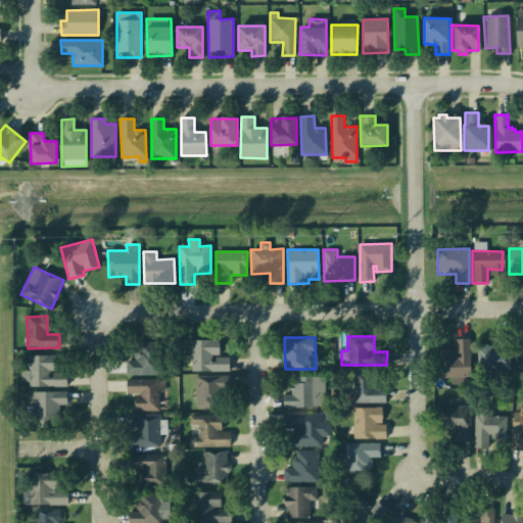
[(436,350),(455,349),(455,339),(469,338),(471,376),(438,378),(436,350)]
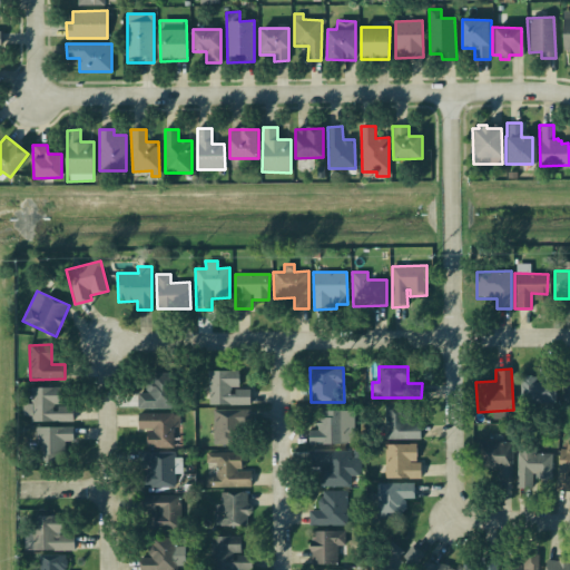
[(208,371),(209,405),(251,404),(249,390),(239,390),(239,370),(208,371)]
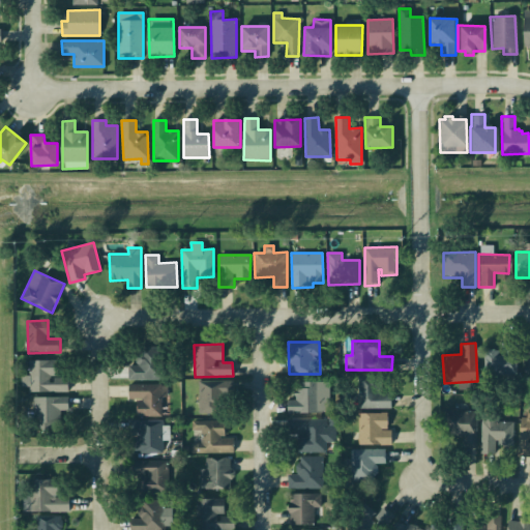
[(127,380),(162,380),(162,347),(136,347),(136,365),(127,365),(127,380)]
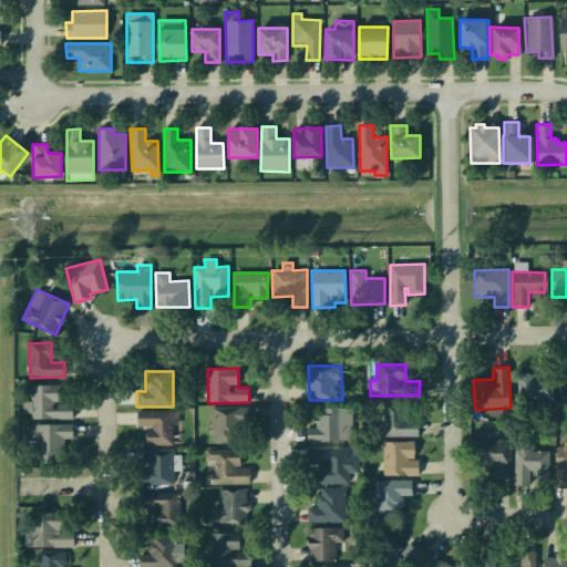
[(517,374),(533,374),(533,381),(550,380),(550,400),(518,401),(517,374)]
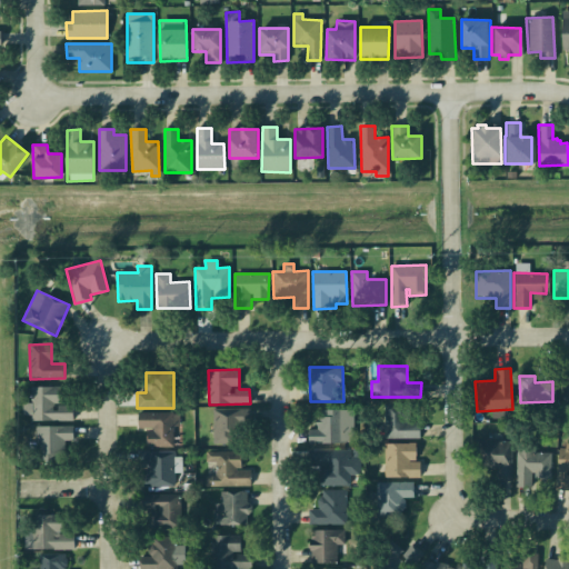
[(62,387),(32,387),(32,403),(23,403),(23,415),(32,415),(32,421),(73,421),(73,406),(63,406),(62,387)]
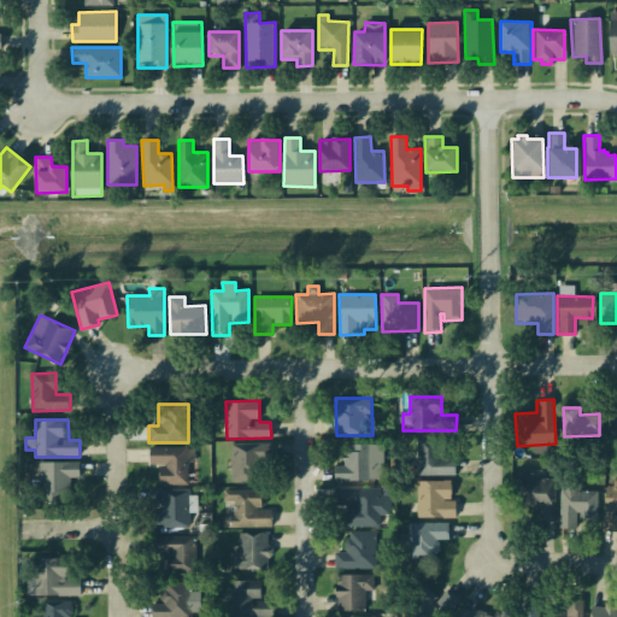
[(418,476),(456,475),(456,453),(447,453),(446,439),(417,439),(418,476)]
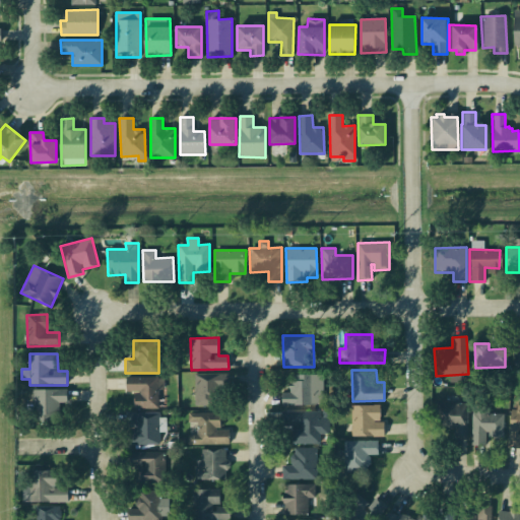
[(195,406),(218,405),(218,374),(194,374),(195,406)]
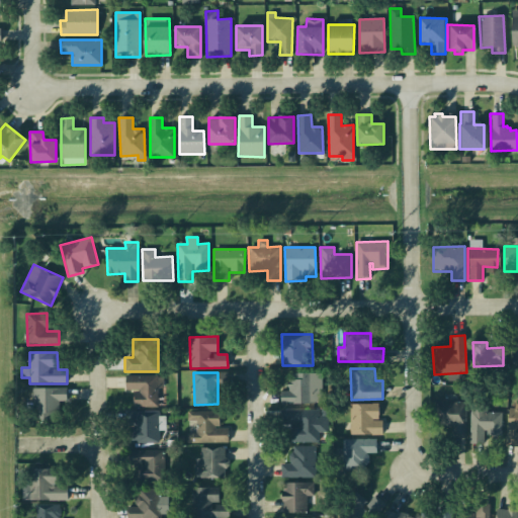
[(322,372),(289,373),(289,391),(280,392),(281,404),(323,403),(322,372)]
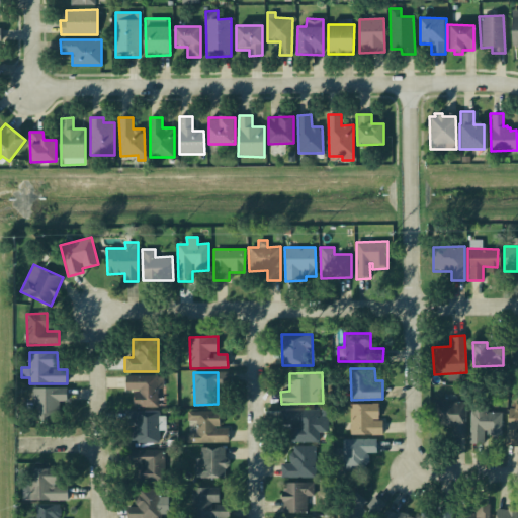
[(126,375),(125,390),(135,391),(135,406),(163,407),(164,376),(126,375)]
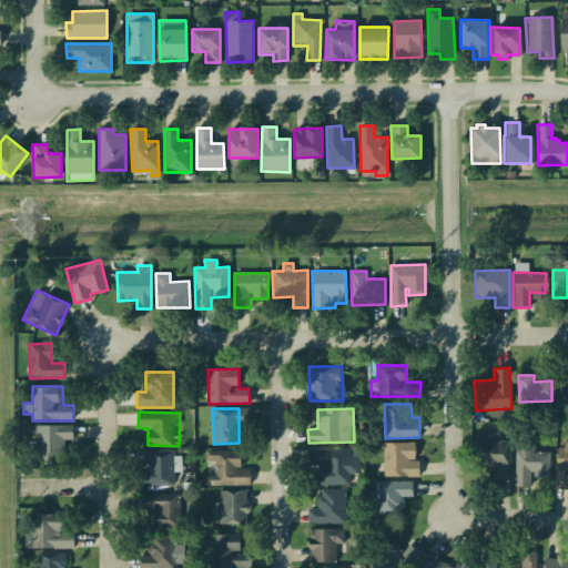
[(37,426),(38,460),(66,459),(66,440),(73,440),(73,425),(37,426)]
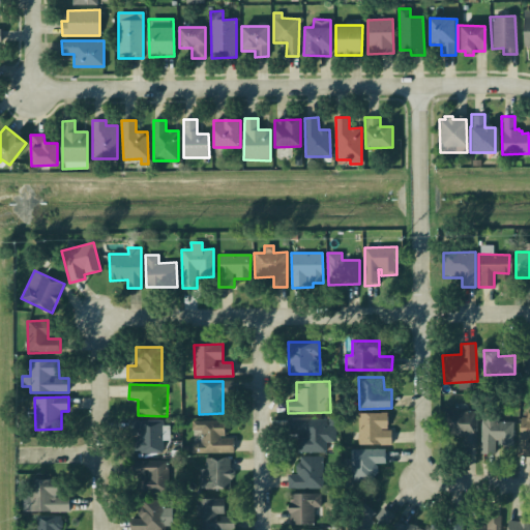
[(444,409),(476,410),(475,444),(461,444),(461,436),(450,436),(450,429),(443,429),(444,409)]
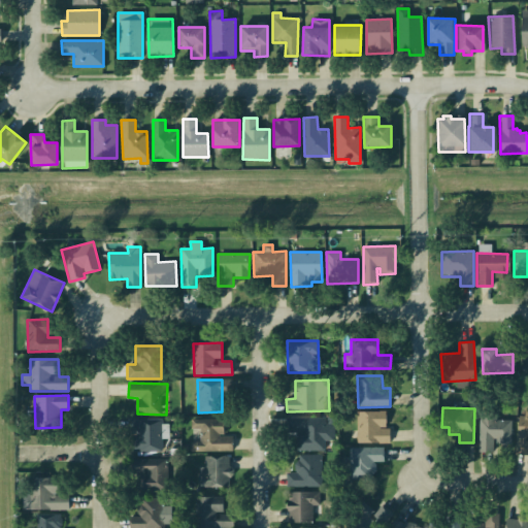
[(518,415),(524,416),(525,407),(527,407),(527,454),(514,453),(518,415)]
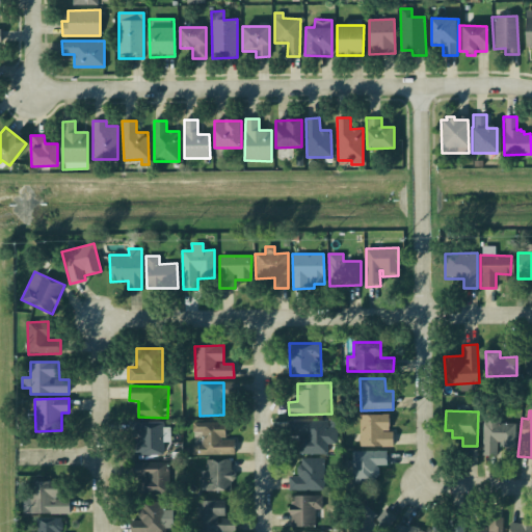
[(482,414),(500,414),(500,423),(514,423),(513,455),(480,454),(482,414)]
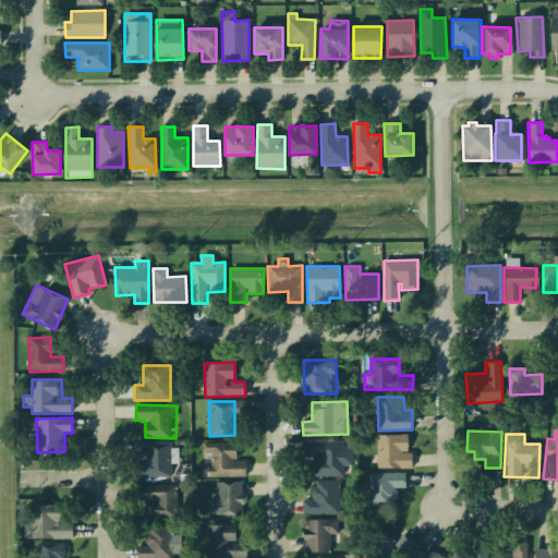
[(412,452),(409,452),(408,435),(377,435),(377,469),(412,468),(412,452)]
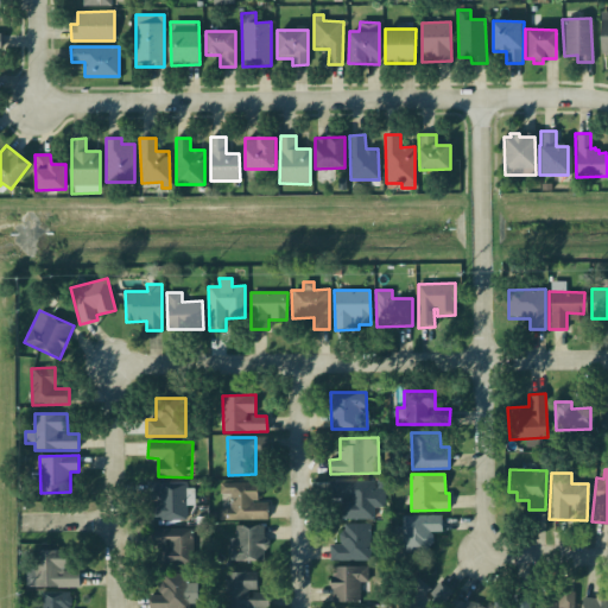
[(384,489),(374,489),(373,481),(329,481),(329,499),(341,499),(341,519),(374,519),(373,507),(384,507),(384,489)]
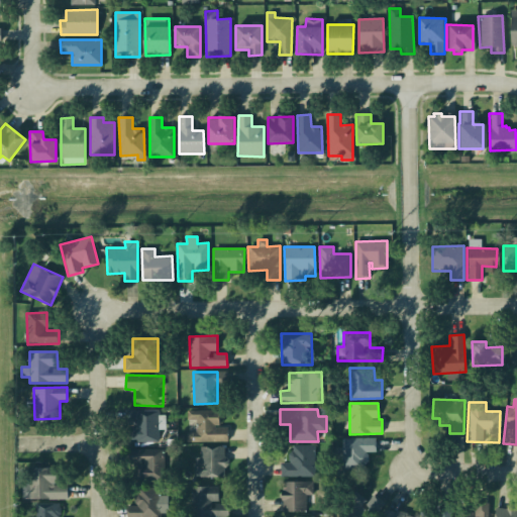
[(187,432),(187,442),(228,441),(227,427),(220,427),(219,410),(187,411),(188,420),(196,420),(196,432),(187,432)]
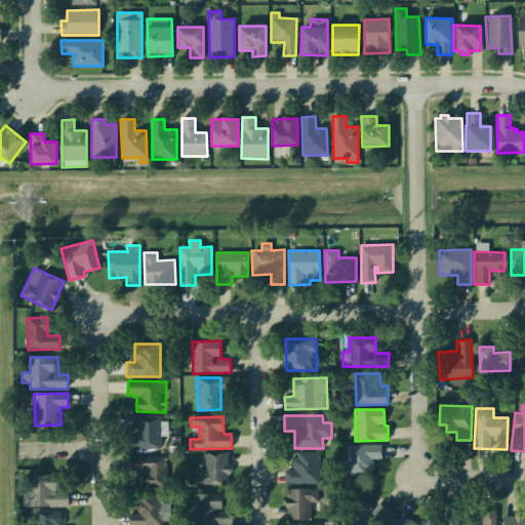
[(130,417),(130,449),(161,449),(161,436),(168,436),(167,417),(130,417)]
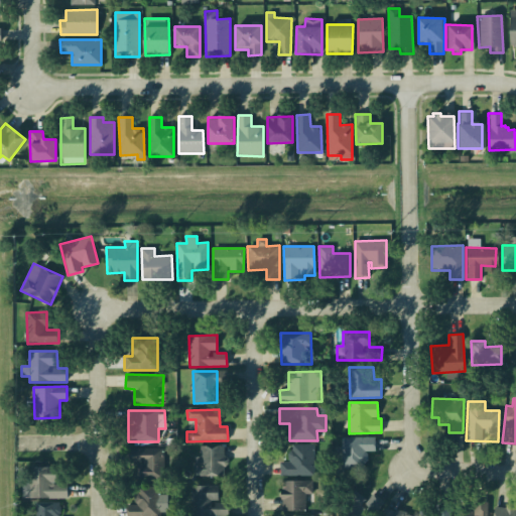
[(375,437),(342,438),(342,469),(367,469),(367,452),(375,452),(375,437)]
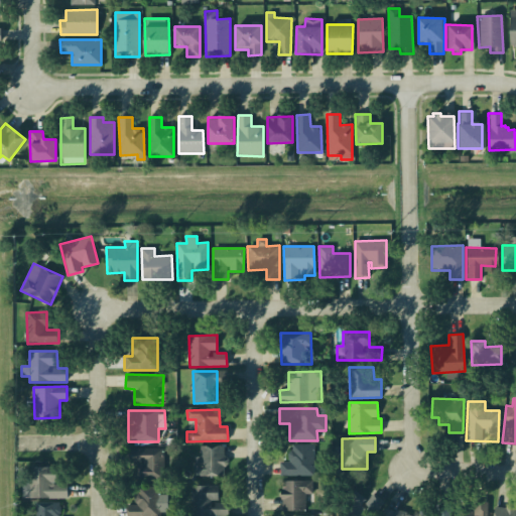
[(280,477),(314,476),(313,444),(289,444),(289,462),(280,463),(280,477)]
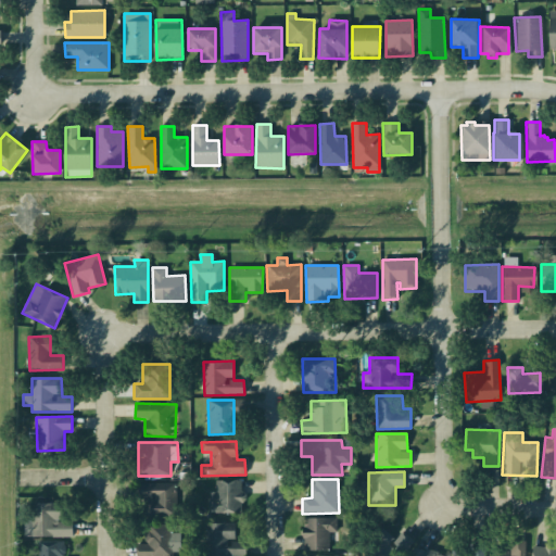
[(216,498),(207,498),(209,514),(243,513),(242,480),(215,480),(216,498)]
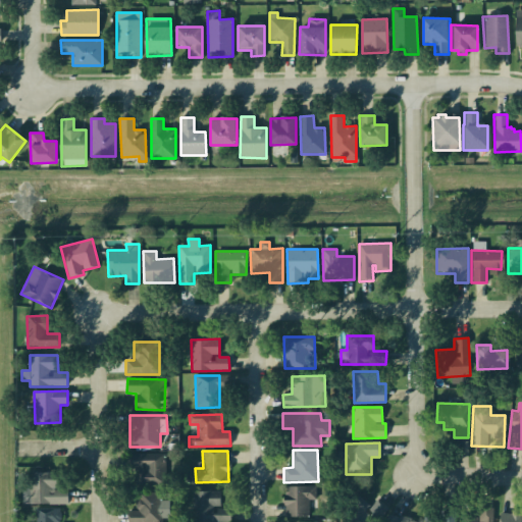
[(138,468),(138,486),(164,486),(164,453),(128,454),(129,468),(138,468)]
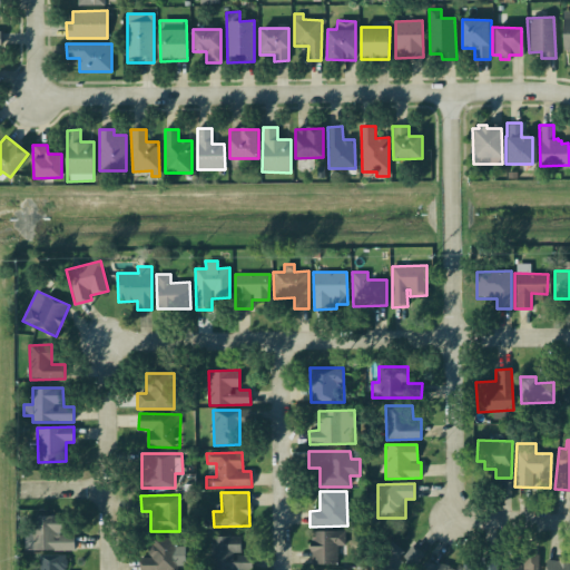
[(26,551),(75,550),(75,533),(64,533),(64,516),(32,517),(32,530),(26,530),(26,551)]
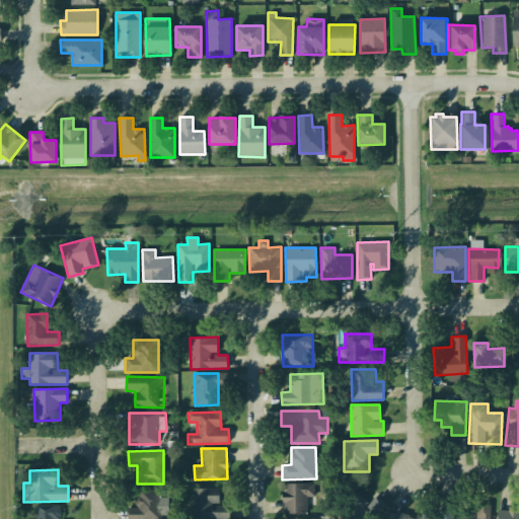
[(283,484),(284,514),(307,514),(307,497),(314,497),(314,484),(283,484)]
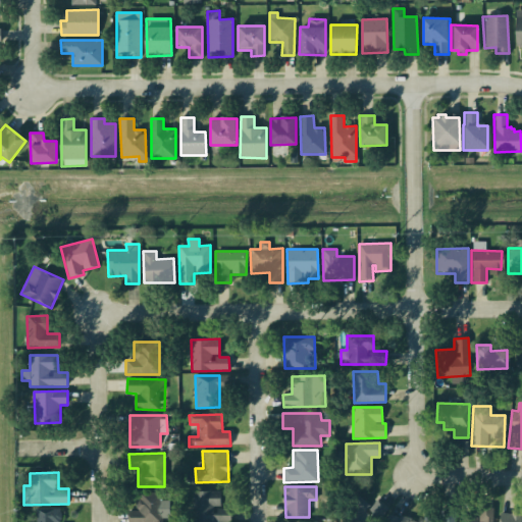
[(209,521),(230,521),(230,508),(220,508),(220,490),(193,491),(193,521),(209,521)]
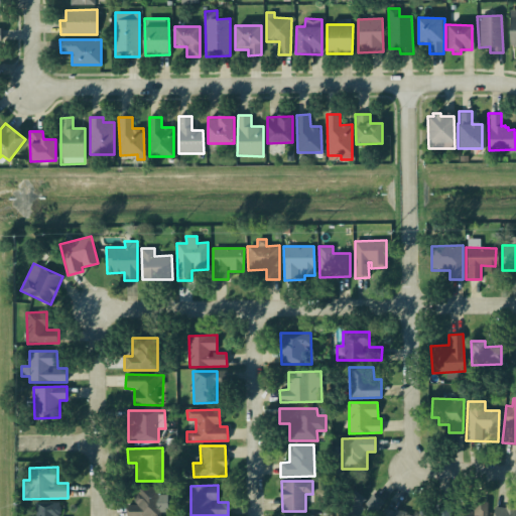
[(126,515),(159,515),(160,512),(167,512),(167,495),(158,495),(158,488),(134,488),(134,505),(126,505),(126,515)]
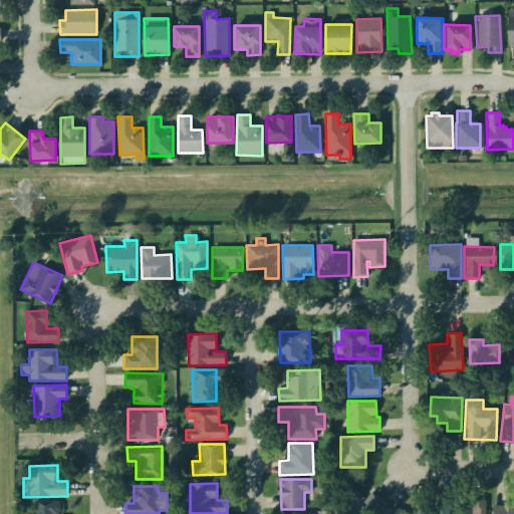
[(361,496),(360,490),(346,490),(346,513),(365,513),(366,512),(380,512),(379,496),(361,496)]
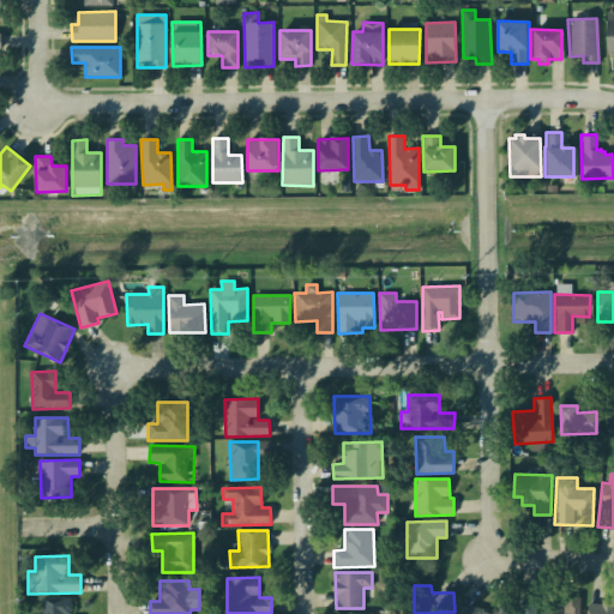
[(579,613),(581,595),(564,595),(563,613),(560,613),(561,609),(543,608),(542,613),(579,613)]
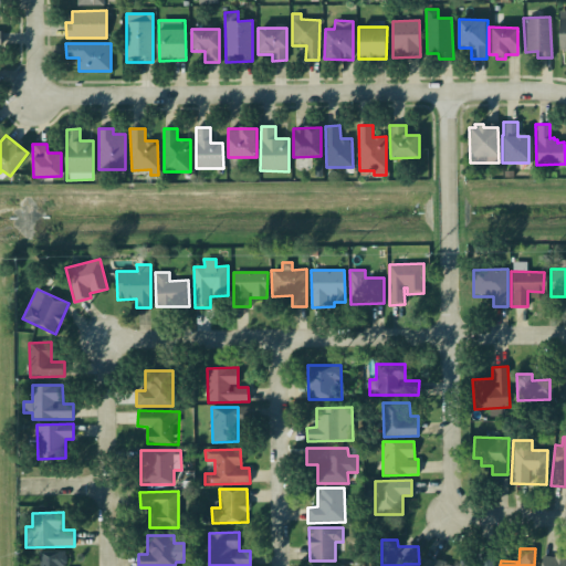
[(493,565),(494,551),(480,549),(479,563),(462,563),(462,565),(493,565)]
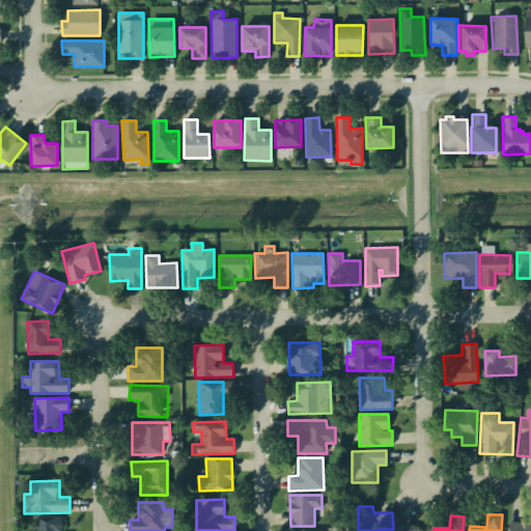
[(36,530),(61,530),(62,516),(36,518),(36,530)]
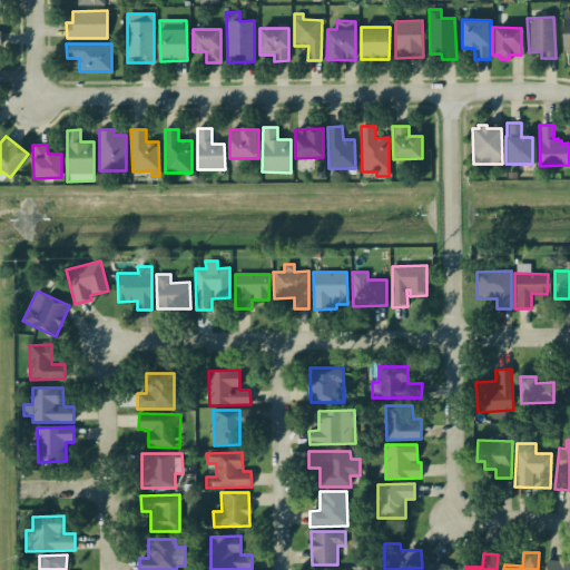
[(542,569),(544,559),(557,561),(558,554),(566,556),(566,562),(569,562),(569,569),(542,569)]
